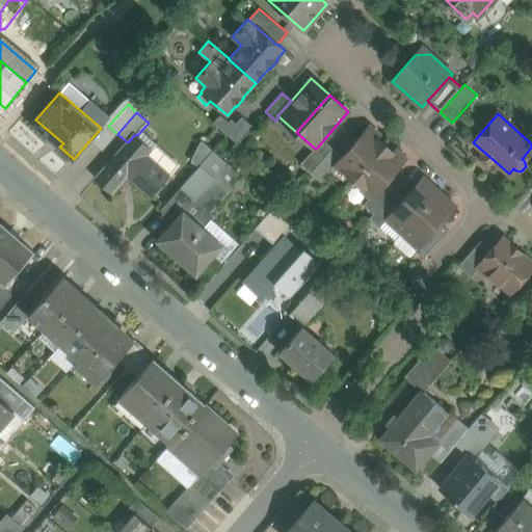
[(241,116),(236,123),(231,118),(229,123),(220,115),(213,123),(237,143),(253,126),(241,116)]
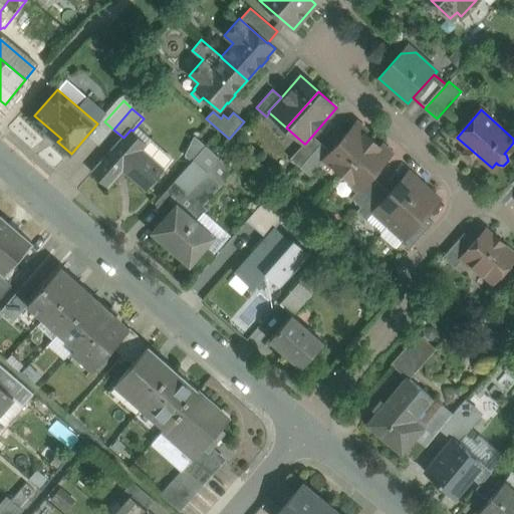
[(330,152),(323,159),(324,160),(341,174),(372,140),(354,123),(330,152)]
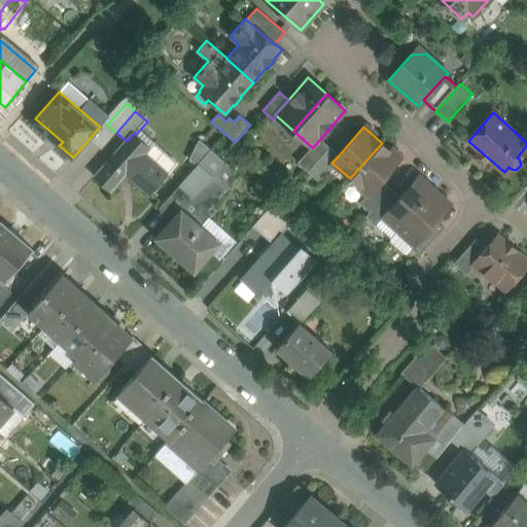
[(136,134),(134,133),(127,141),(95,177),(110,190),(127,172),(150,194),(168,174),(145,153),(150,147),(136,134)]
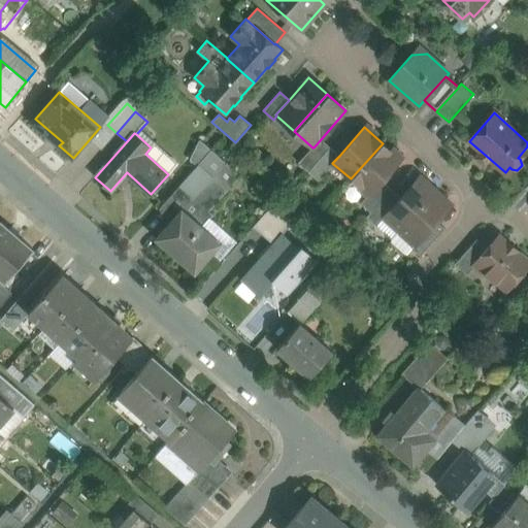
[(312,147),(298,163),(308,172),(330,147),(321,139),(314,147),(312,147)]
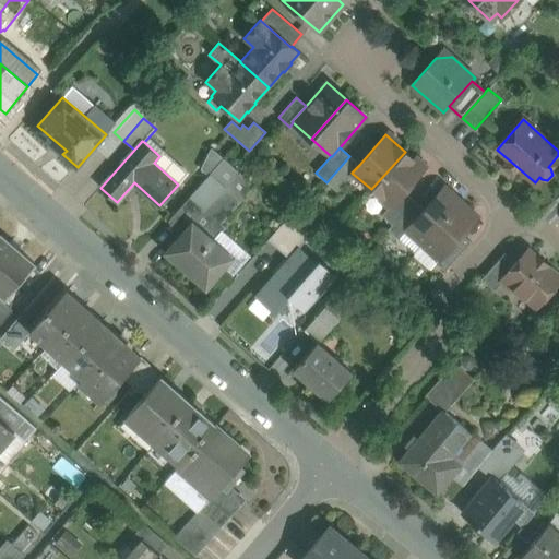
[(224,158),(213,150),(203,168),(210,174),(211,174),(224,158)]
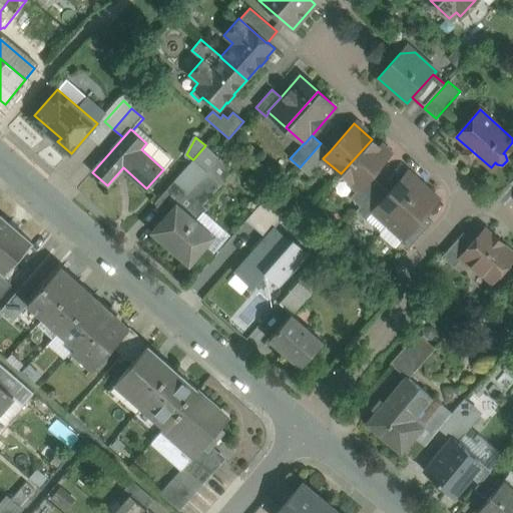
[(372,139),(341,173),(358,189),(359,189),(371,175),(389,155),(372,139)]
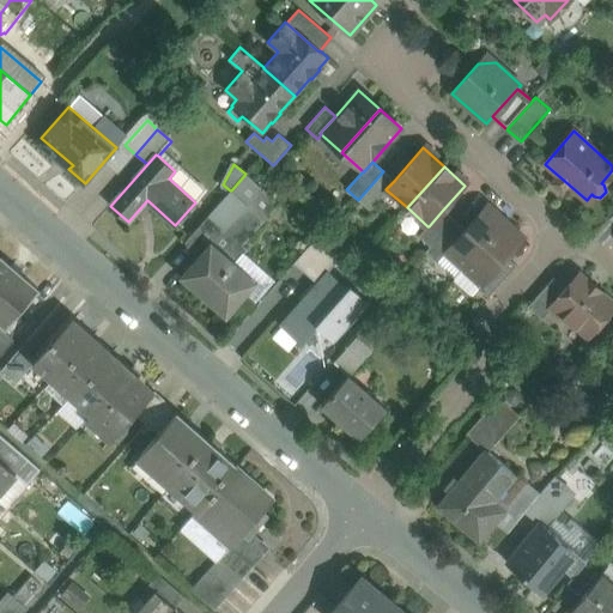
[(383,171),(358,200),(369,210),(387,190),(386,189),(394,181),(383,171)]
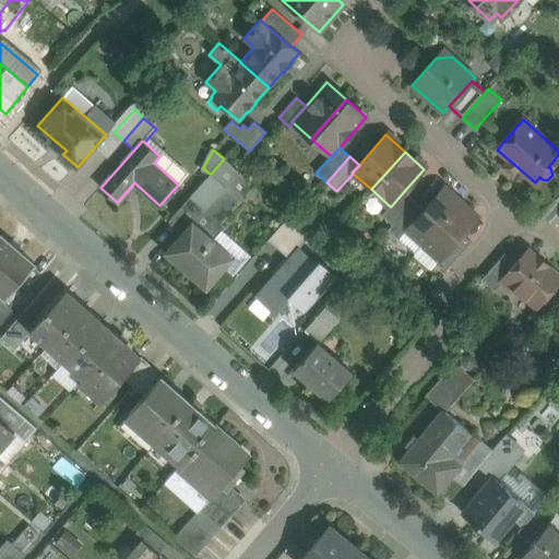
[(253,186),(224,158),(211,174),(226,188),(240,201),(253,186)]
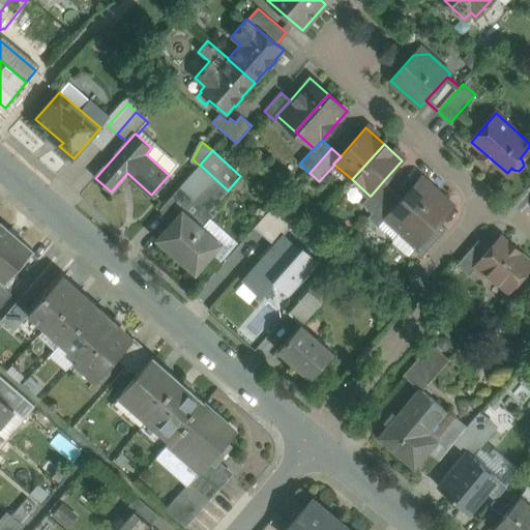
[(199,165),(179,186),(194,199),(195,201),(196,200),(214,178),(200,165),(199,165)]
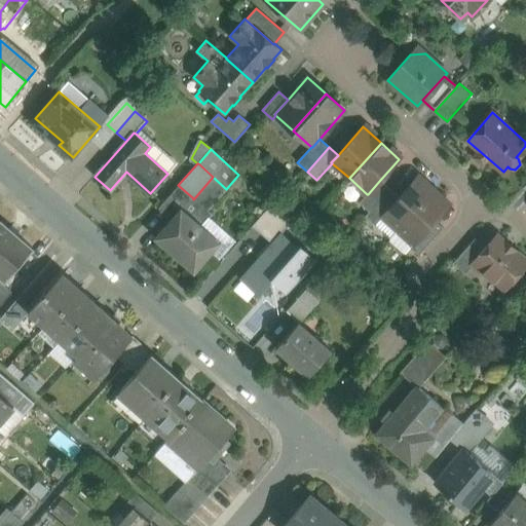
[(213,177),(194,198),(208,211),(226,189),(213,177)]
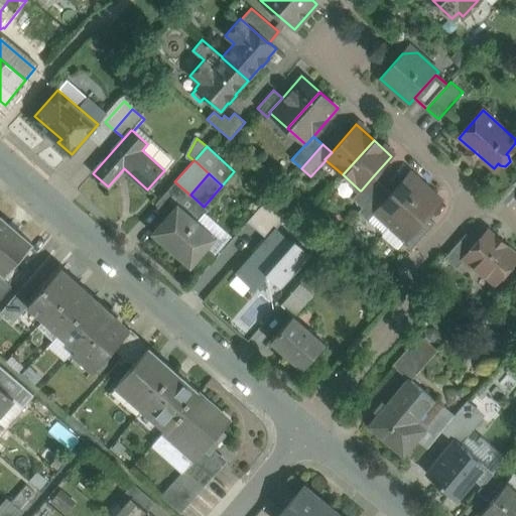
[(373,176),(361,190),(360,190),(352,199),(362,208),(382,184),(373,176)]
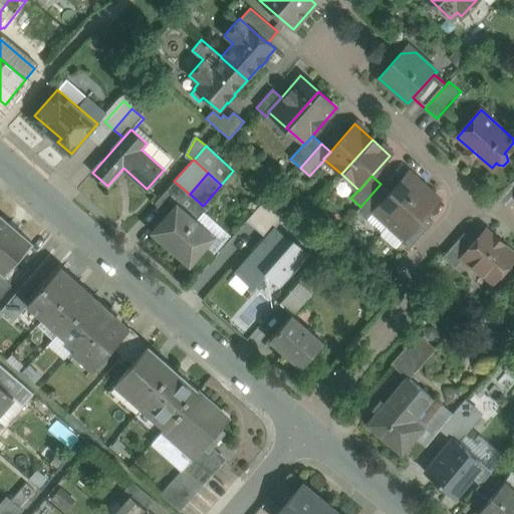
[(390,192),(373,210),(374,211),(390,224),(424,185),(415,177),(411,182),(404,176),(390,192)]
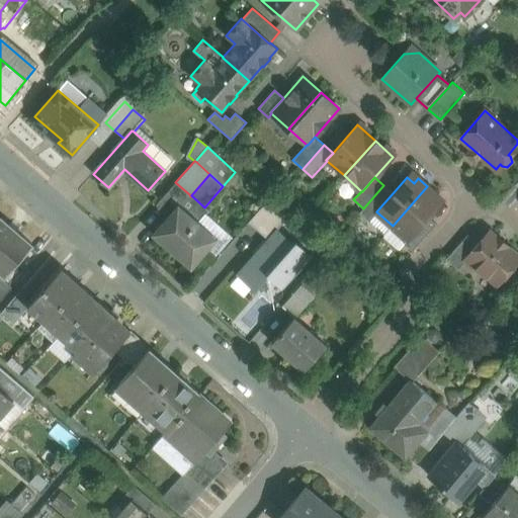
[(175,182),(156,204),(164,223),(178,206),(189,194),(175,182)]
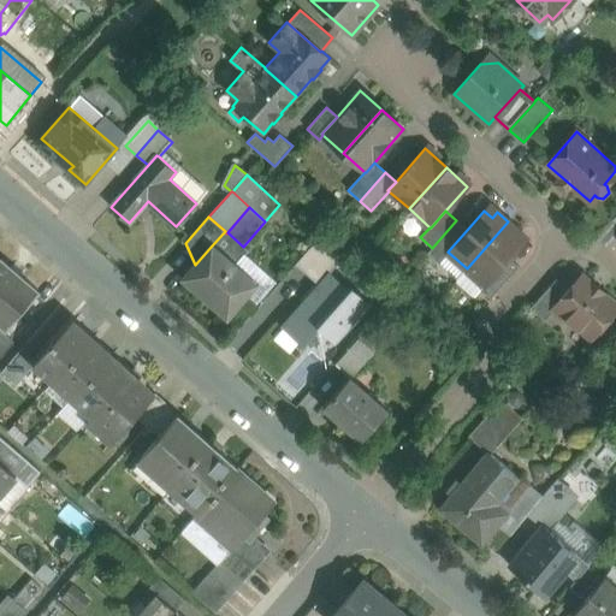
[(456,220),(432,248),(427,253),(439,264),(449,253),(448,252),(467,230),(456,220)]
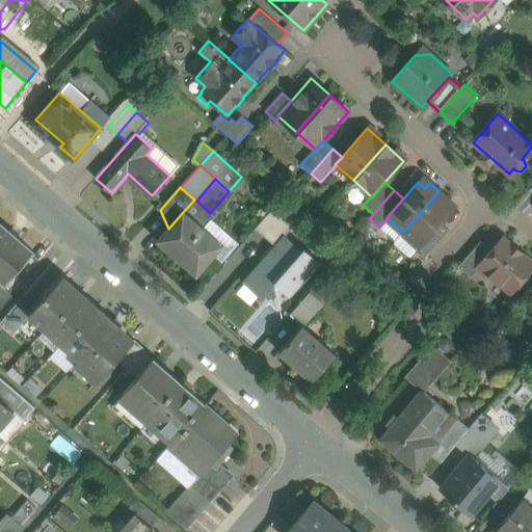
[(403,232),(394,242),(409,256),(415,249),(418,245),(419,246),(441,222),(451,211),(444,204),(448,200),(439,191),(403,232)]
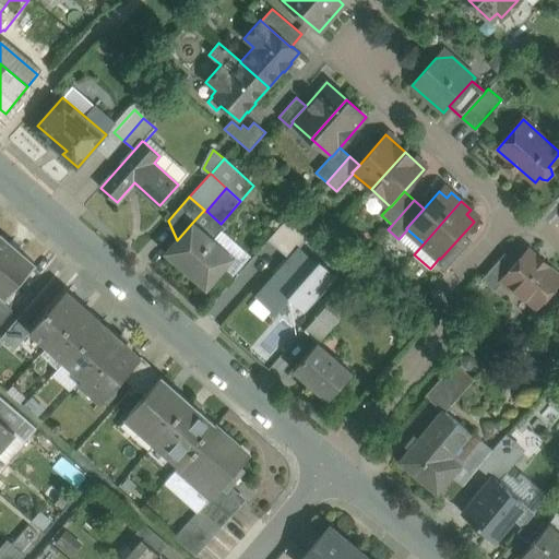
[(221,224),(206,211),(205,212),(204,210),(192,223),(213,241),(225,227),(221,224)]
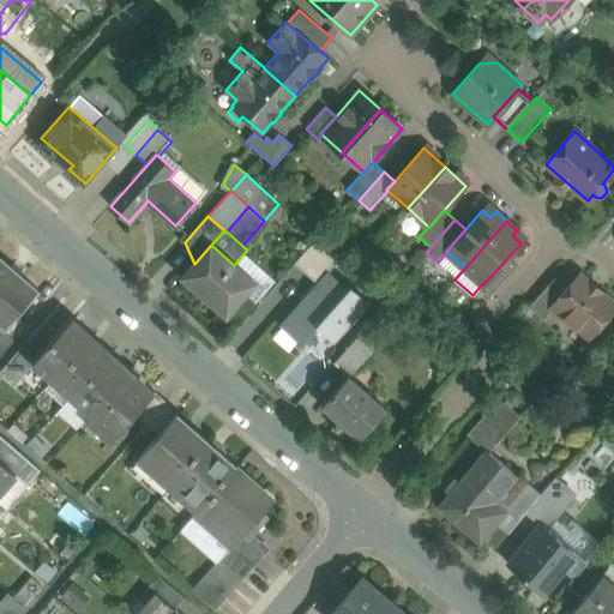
[(317,283),(329,271),(347,252),(323,232),(295,264),(317,283)]
